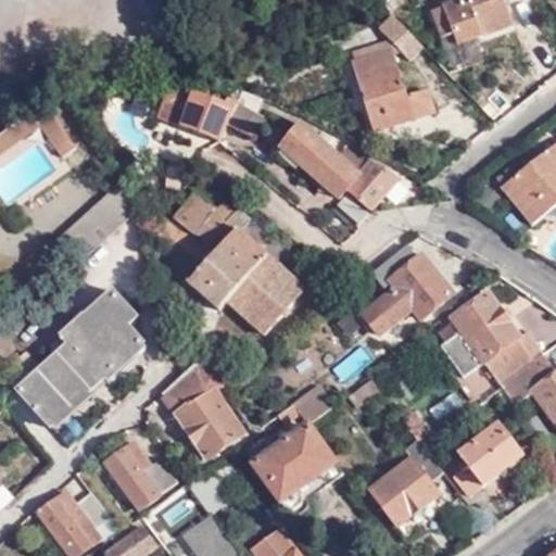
[(464,0),(432,12),(441,38),(452,34),(456,46),(512,26),(502,0),(464,0)]
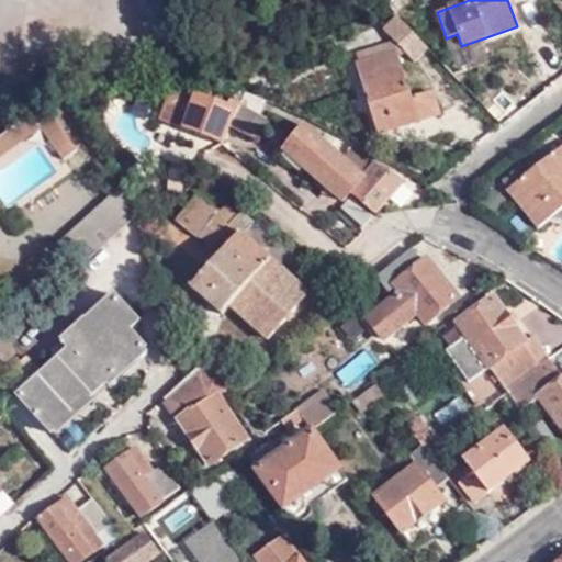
[(430,51),(398,20),(385,32),(395,42),(409,57),(416,64),(430,51)]
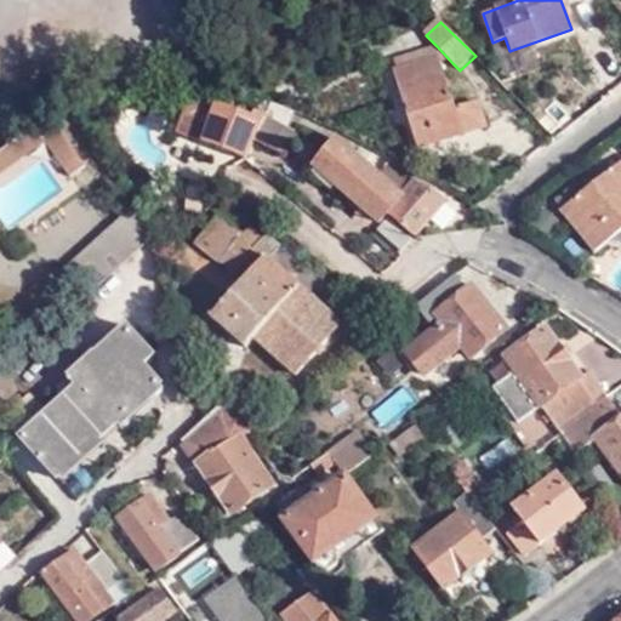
[(445,68),(453,63),(437,46),(398,61),(400,70),(442,58),(445,68)]
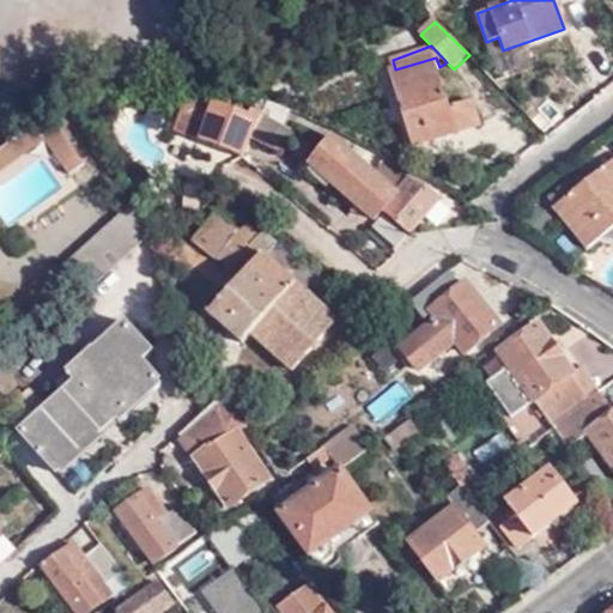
[(436,58),(395,70),(420,145),(481,126),(473,101),(453,108),(439,67),(436,58)]
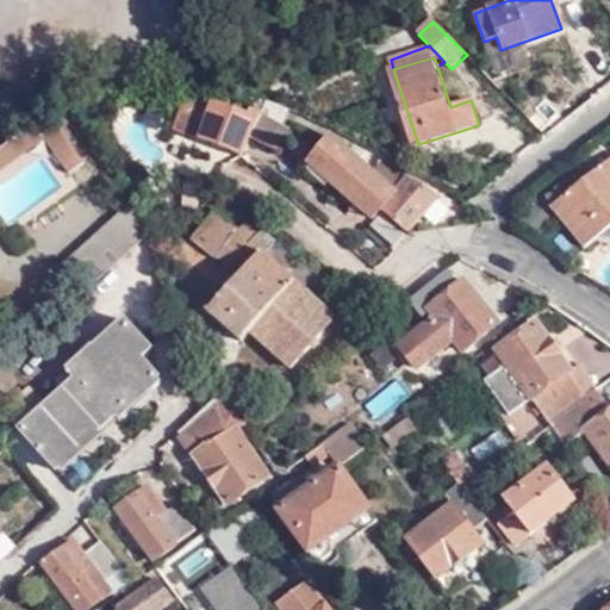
[(184,95),(170,126),(243,157),(250,139),(261,114),(250,111),(248,114),(207,99),(205,104),(184,95)]
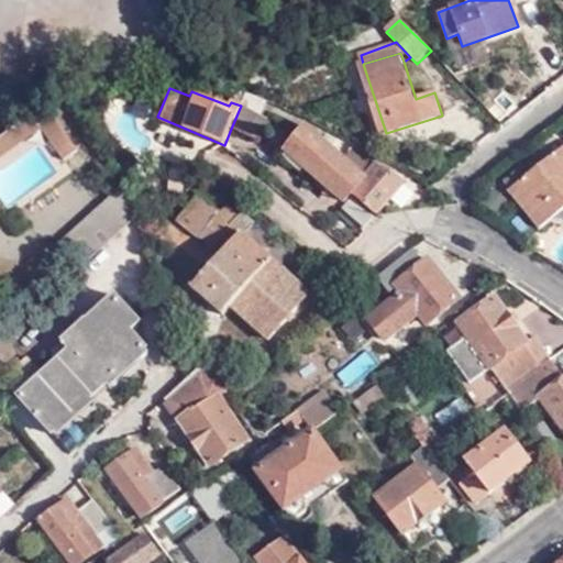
[(268,120),(241,106),(231,129),(257,141),(268,120)]
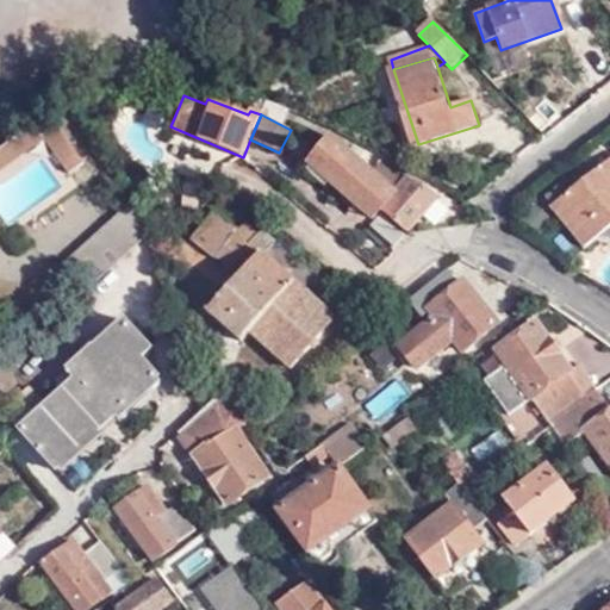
[(43,141),(51,153),(66,142),(47,116),(32,125),(43,141)]
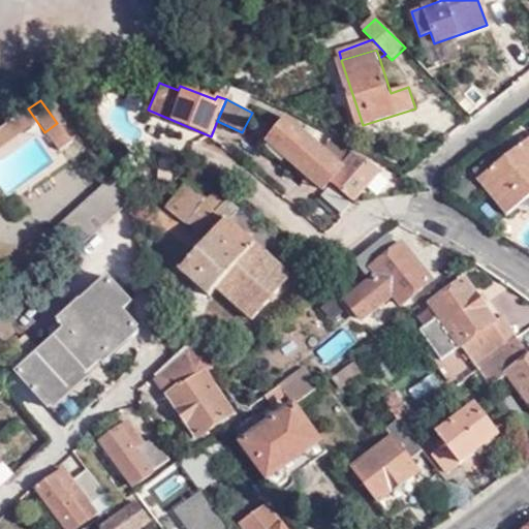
[(0,147),(37,122),(28,109),(0,128),(0,147)]
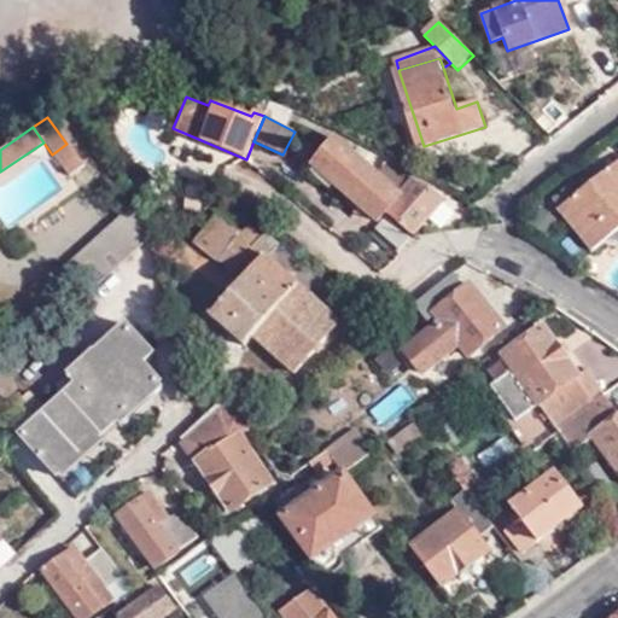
[(413,234),(444,203),(417,180),(402,196),(338,141),(315,167),(378,221),(386,213),(413,234)]
